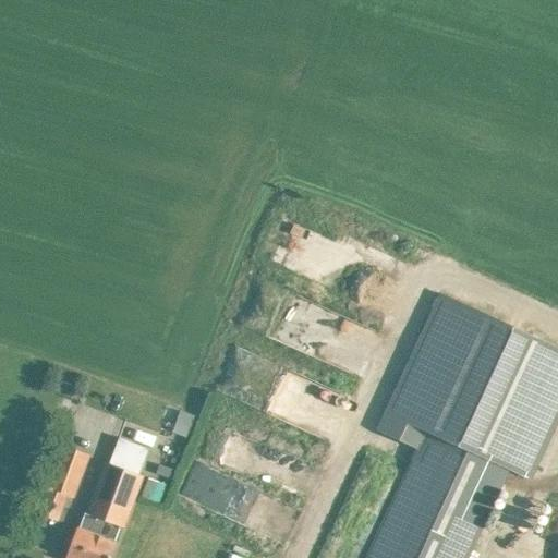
[(419,449),(367,557),(466,557),(508,469),(528,478),(557,412),(557,347),(444,294),(380,432),(419,449)]
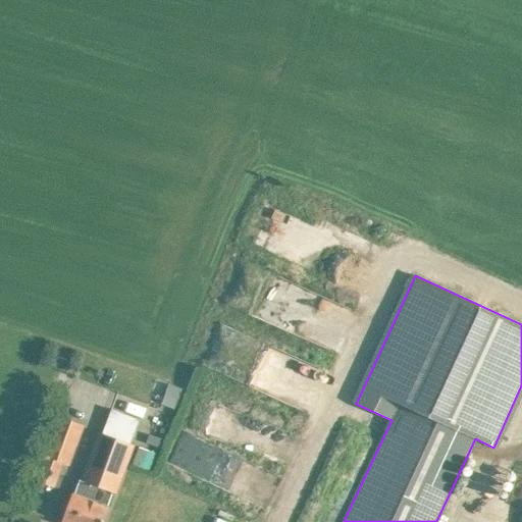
[(162,404),(174,409),(183,388),(172,385),(169,384),(162,404)]
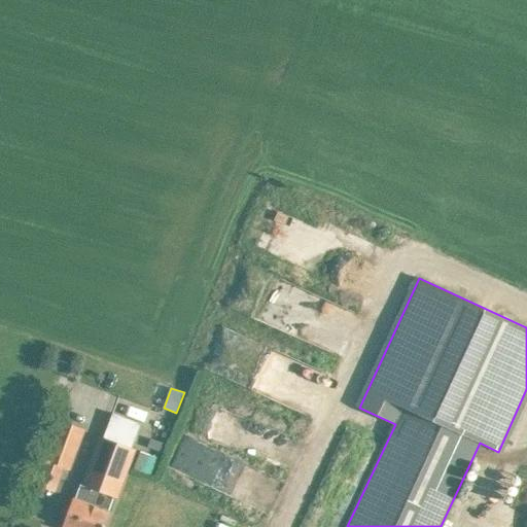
[(35,486),(56,493),(65,469),(71,471),(85,430),(59,421),(35,486)]
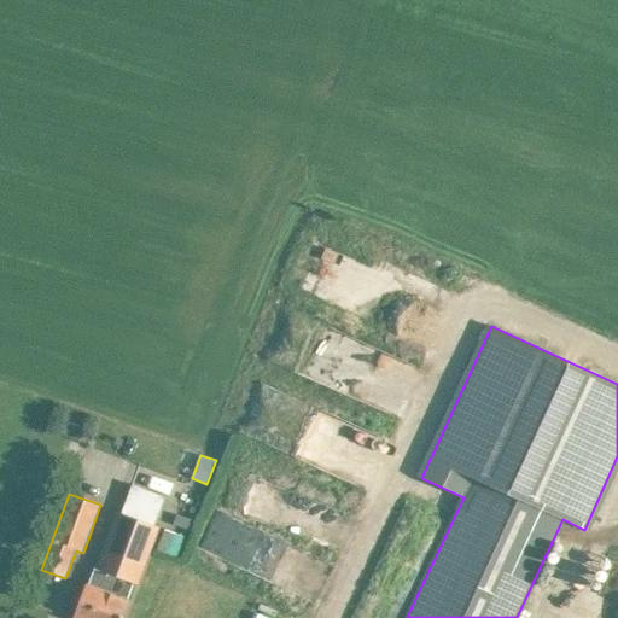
[(135,584),(157,528),(120,513),(98,570),(93,569),(74,617),(122,617),(129,602),(127,601),(134,584),(135,584)]
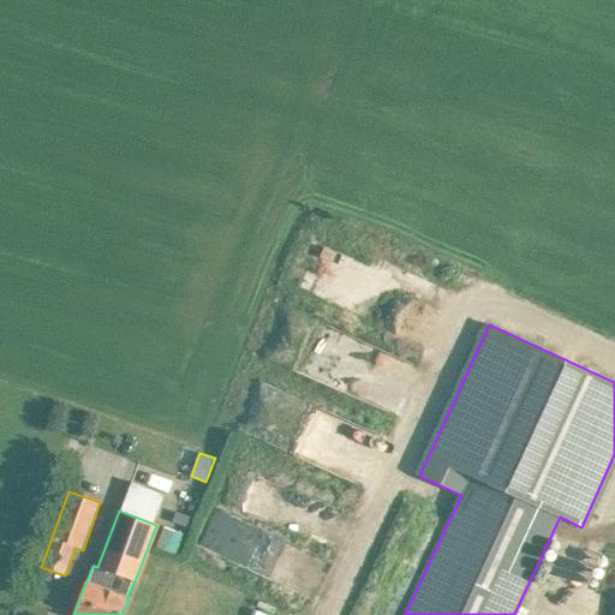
[(186,527),(190,518),(177,512),(173,521),(186,527)]
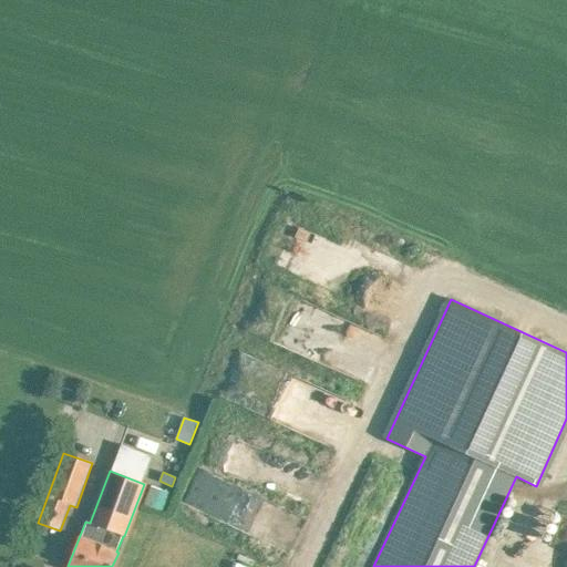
[(161,490),(153,509),(161,513),(169,493),(161,490)]
